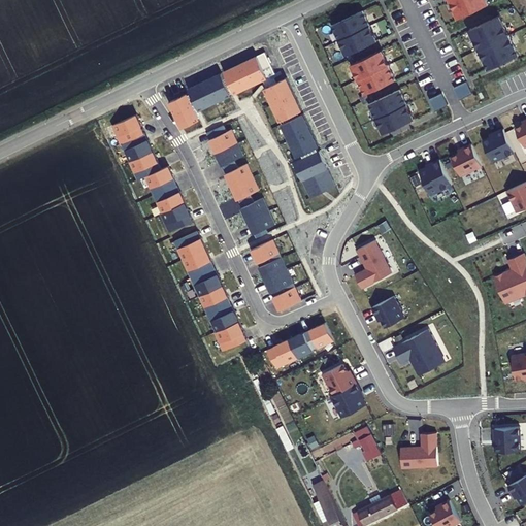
[(484,0),(447,0),(449,3),(445,5),(448,12),(452,10),(460,27),(490,12),(484,0)]
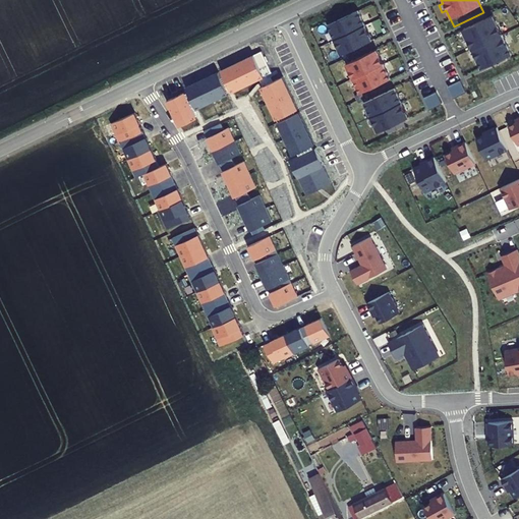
[(330,35),(343,63),(373,49),(359,19),(330,35)]
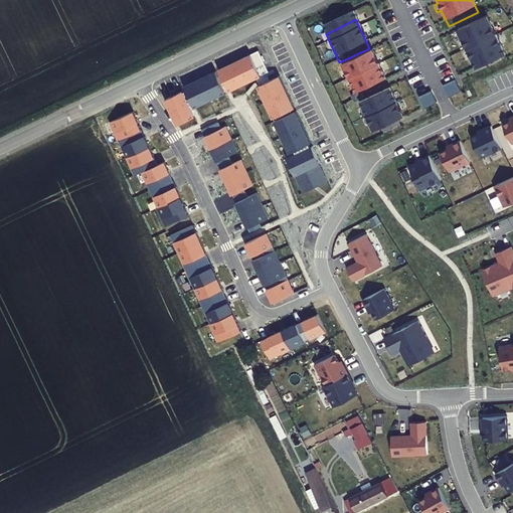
[(460,38),(478,76),(507,62),(489,24),(460,38)]
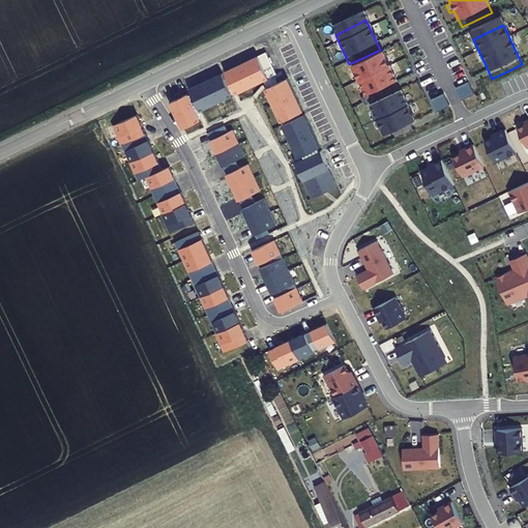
[(224,72),(228,80),(233,92),(234,94),(263,81),(273,77),(275,76),(265,54),(224,72)]
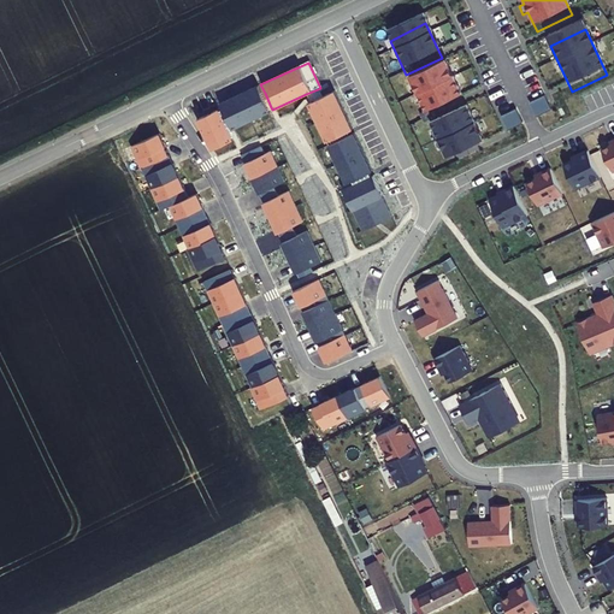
[(412,86),(427,119),(464,102),(447,69),(412,86)]
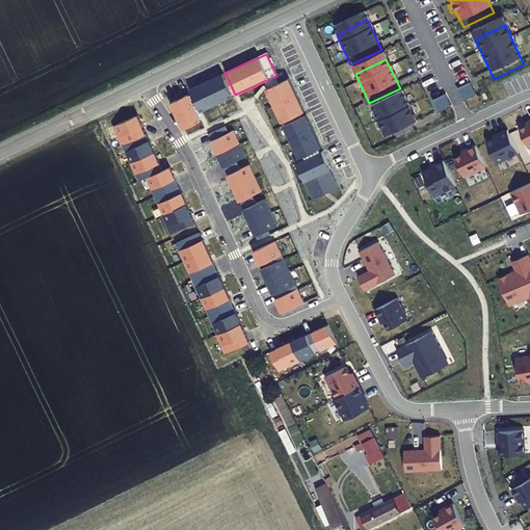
[(189,90),(191,96),(200,112),(233,97),(232,95),(226,82),(222,75),(189,90)]
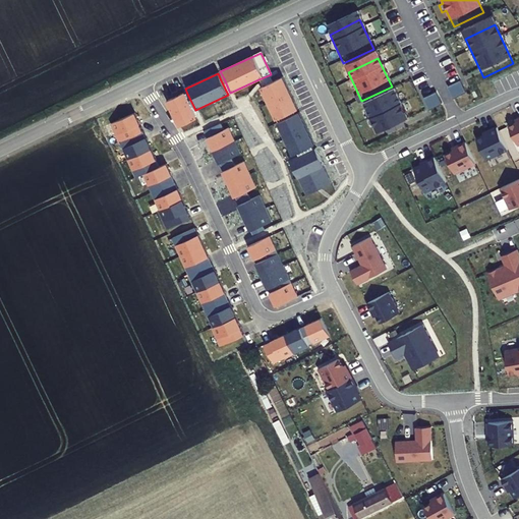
[(258,79),(263,88),(272,82),(269,75),(258,79)]
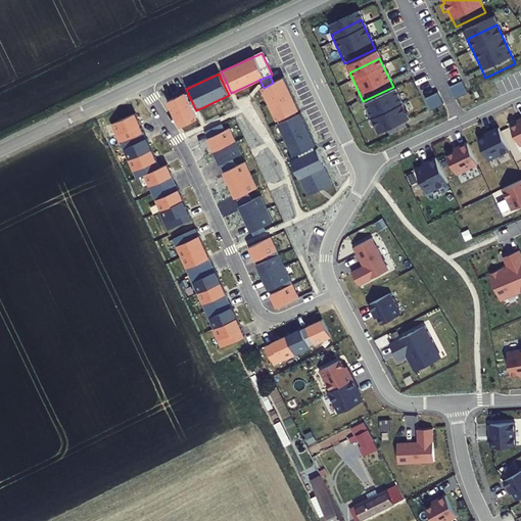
[(225,79),(222,81),(228,93),(230,91),(225,79)]
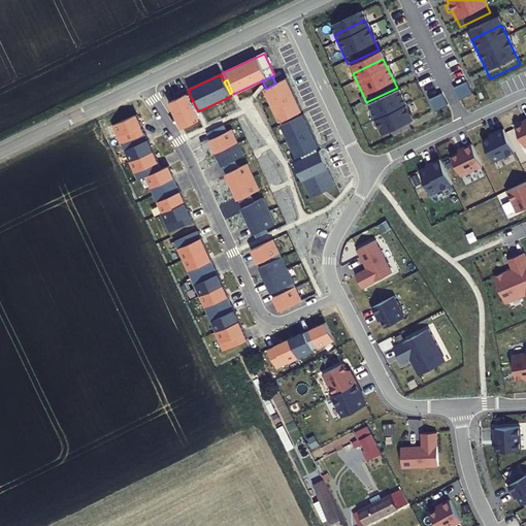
[(266,89),(264,90),(280,122),(281,122),(298,113),(300,111),(285,79),(275,84),(266,89)]
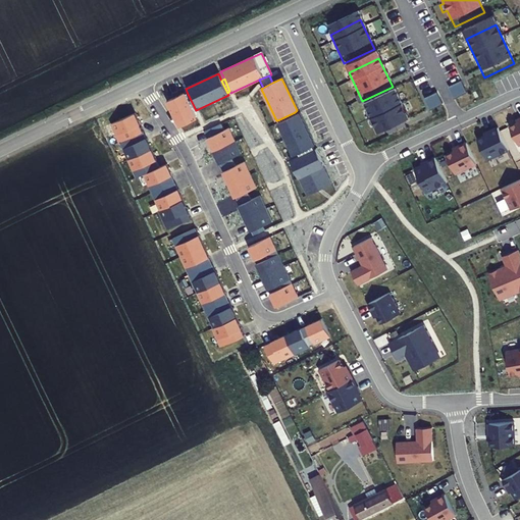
[(463,89),(450,95),(456,107),(468,101),(463,89)]
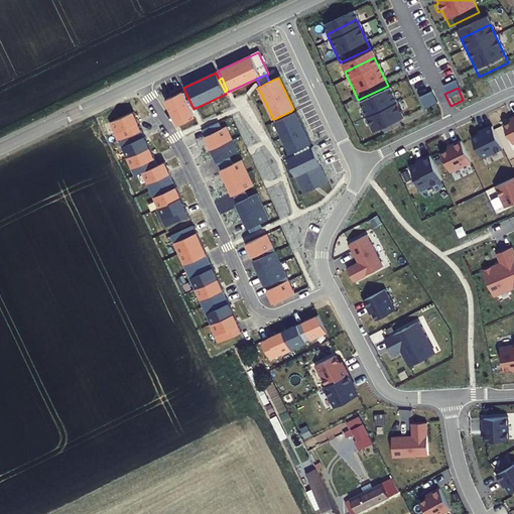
[(181,93),(164,101),(176,126),(194,118),(193,115),(182,94),(181,93)]
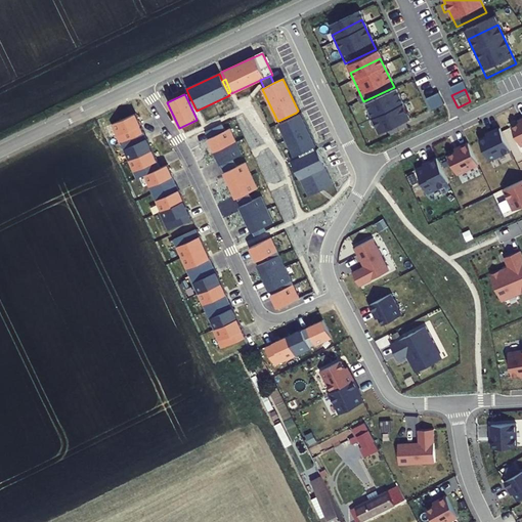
[(188,94),(185,95),(196,117),(199,116),(197,111),(188,94)]
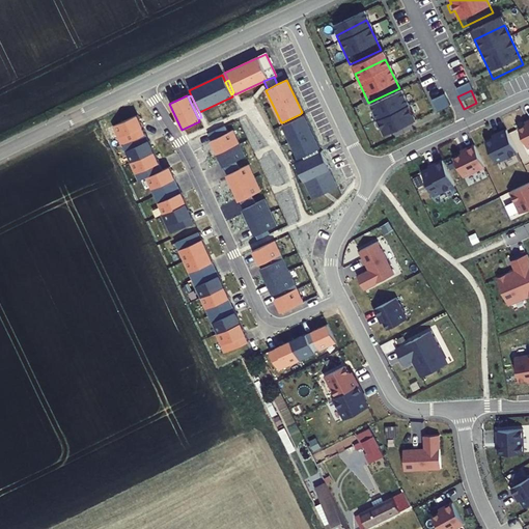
[(373,112),(387,141),(418,127),(404,98),(373,112)]
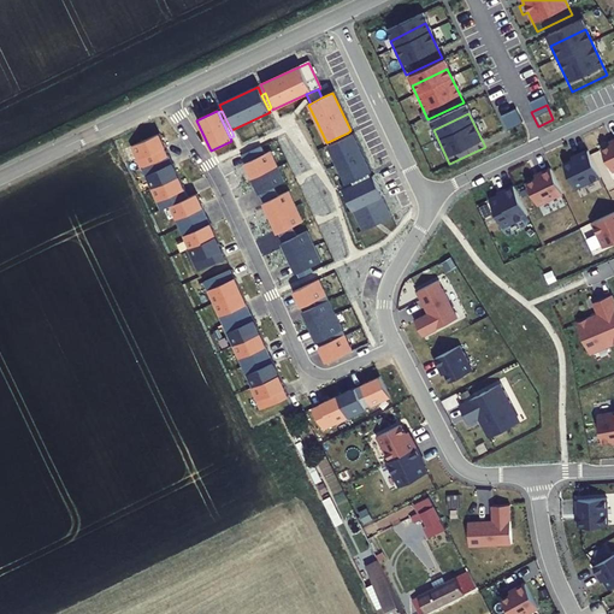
[(518,119),(503,127),(509,140),(525,133),(518,119)]
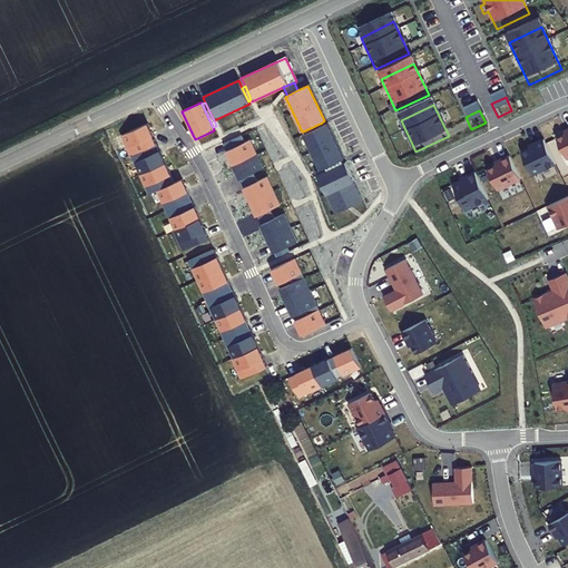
[(145,123),(119,134),(128,154),(130,153),(154,143),(150,136),(152,135),(145,123)]
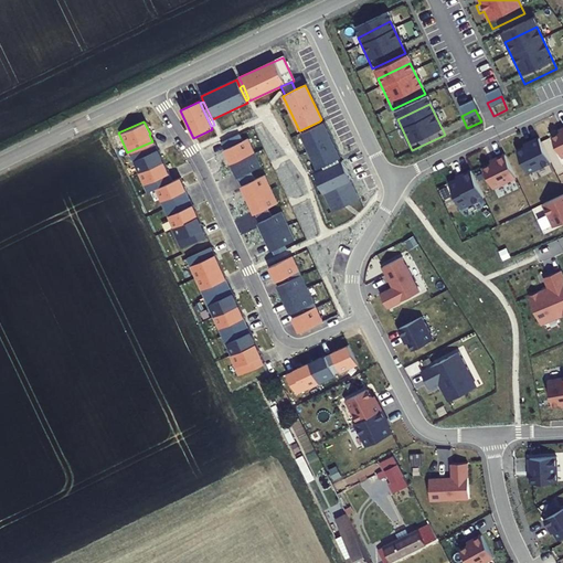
[(320,125),(319,121),(300,130),(303,134),(320,125)]
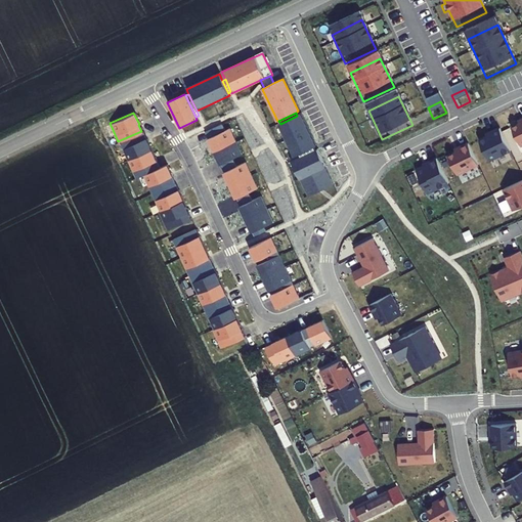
[(300,115),(297,116),(280,124),(278,124),(294,157),(299,155),(313,147),(315,146),(300,115)]
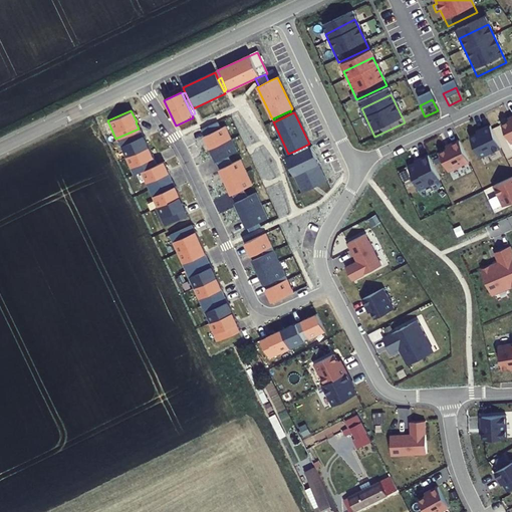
[(511,121),(501,128),(510,147),(511,145),(511,121)]
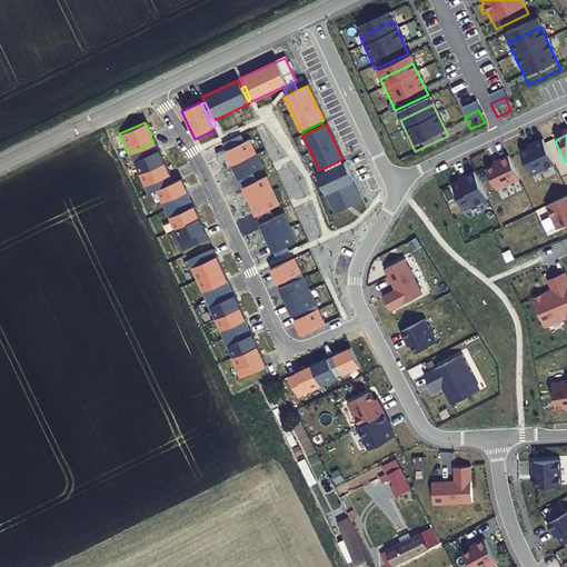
[(222,145),(231,166),(255,156),(248,141),(242,143),(239,137),(222,145)]
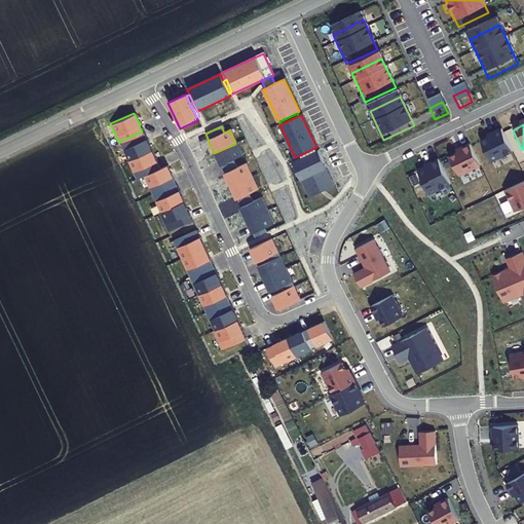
[(145,139),(142,132),(120,141),(128,159),(150,149),(145,139)]
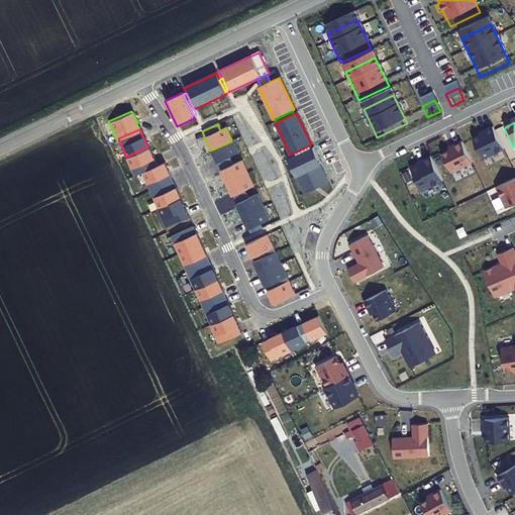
[(486,135),(472,141),(482,162),(502,151),(492,129),(485,133),(486,135)]
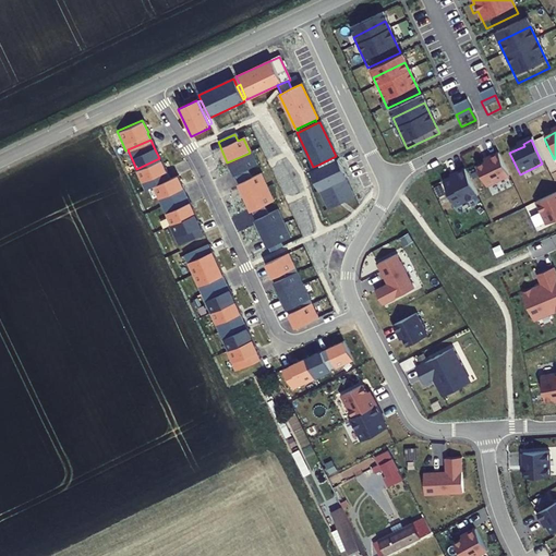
[(234,177),(237,180),(258,170),(250,153),(227,162),(233,177),(234,177)]
